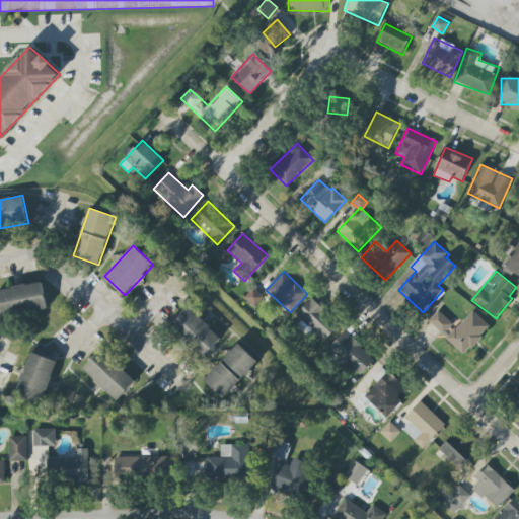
[(0,308),(0,290),(42,282),(47,308),(2,317),(0,308)]
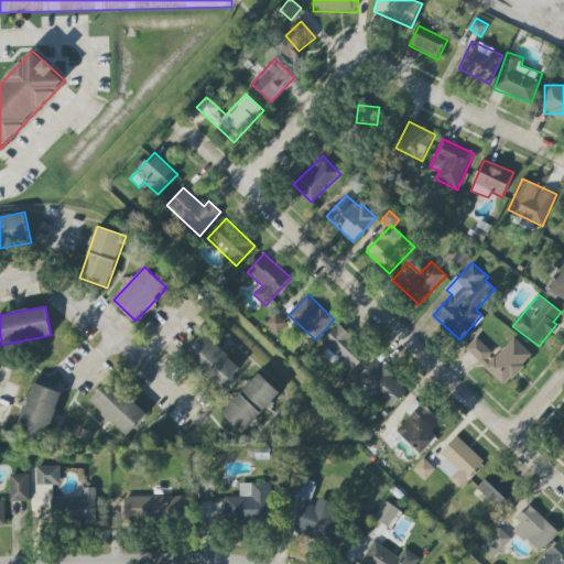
[(266,323),(277,334),(288,323),(277,313),(266,323)]
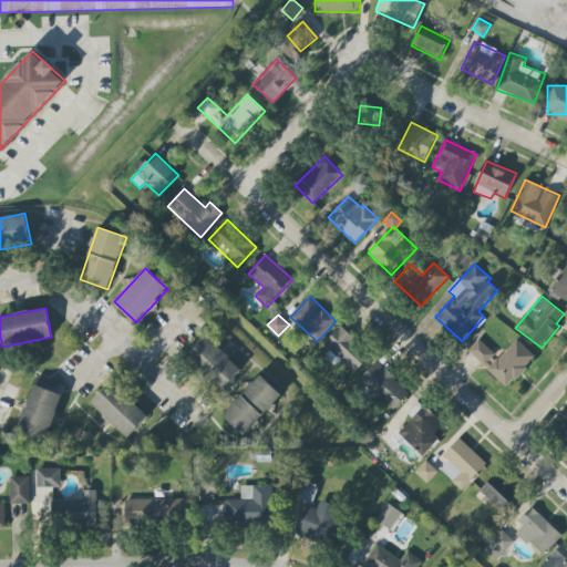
[(353,374),(371,356),(340,327),(322,347),(353,374)]
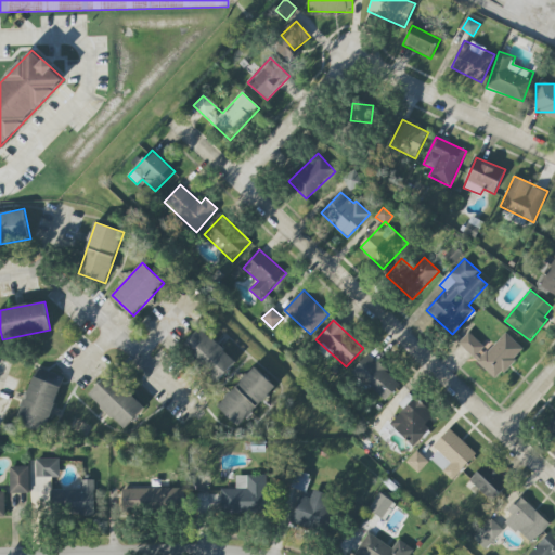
[(216,383),(236,363),(202,327),(182,347),(216,383)]
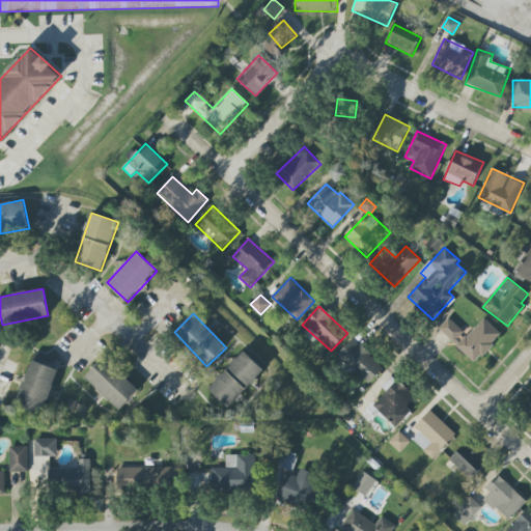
[(474,363),(502,335),(484,318),(468,335),(449,317),(439,328),(474,363)]
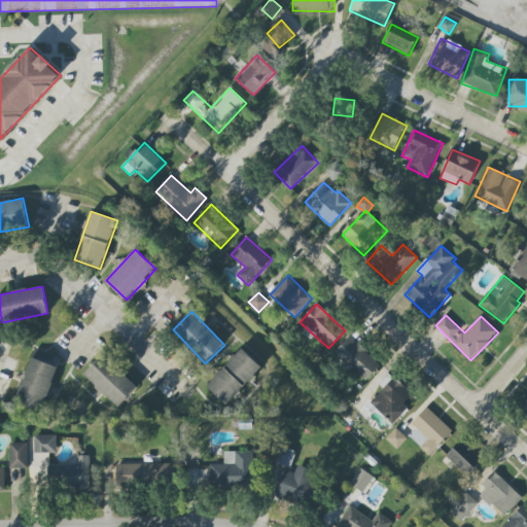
[(335,353),(365,381),(381,364),(349,336),(335,353)]
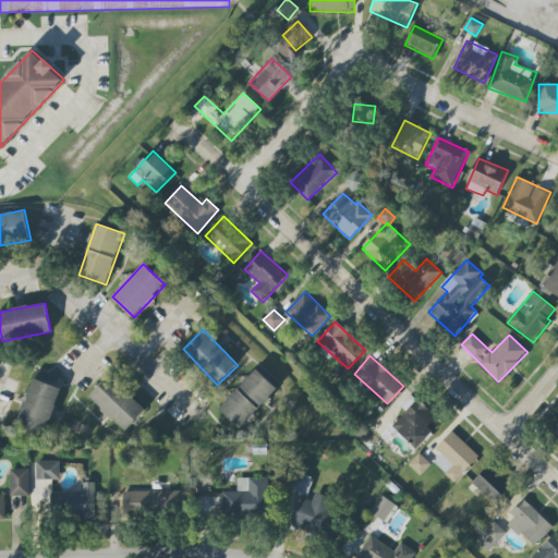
[(278,390),(256,368),(218,408),(240,429),(278,390)]
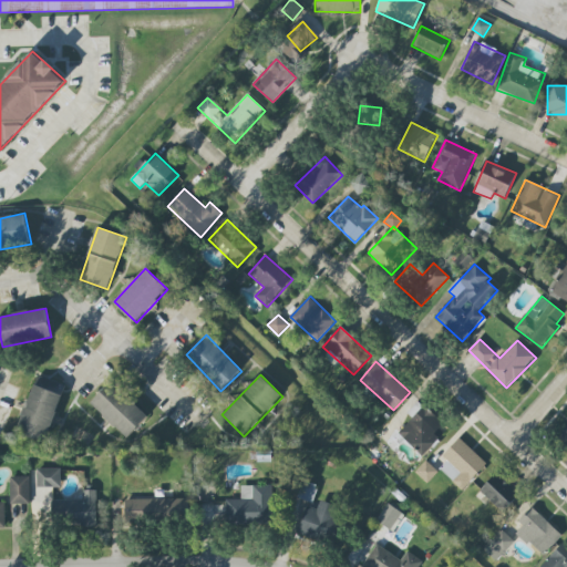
[(17,432),(44,442),(65,385),(37,375),(17,432)]
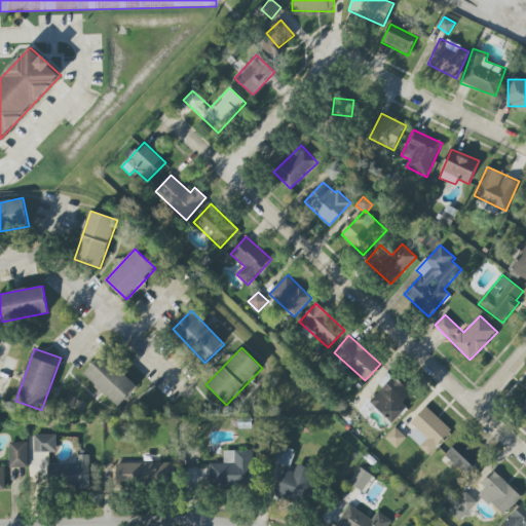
[(119,405),(85,373),(106,352),(139,384),(119,405)]
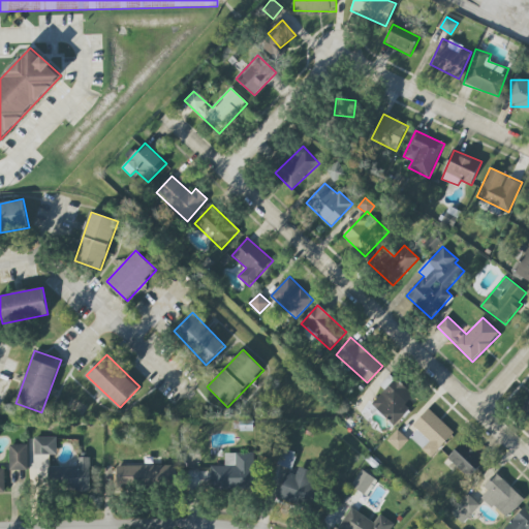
[(371,405),(395,426),(410,409),(405,404),(413,396),(391,374),(380,385),(385,390),(371,405)]
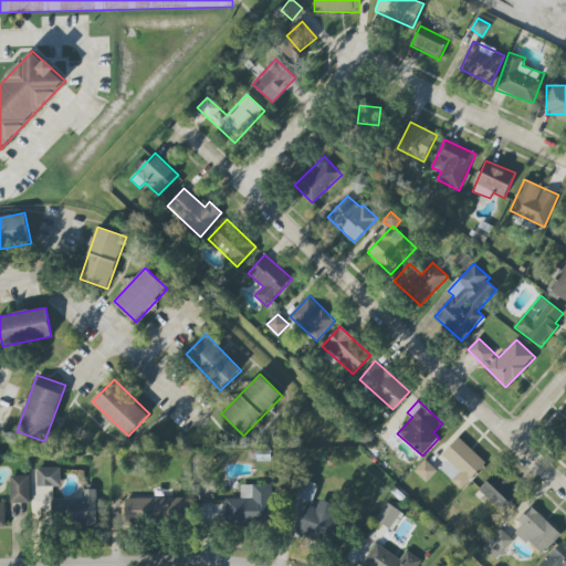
[(462,490),(486,462),(459,437),(441,456),(446,460),(439,468),(462,490)]
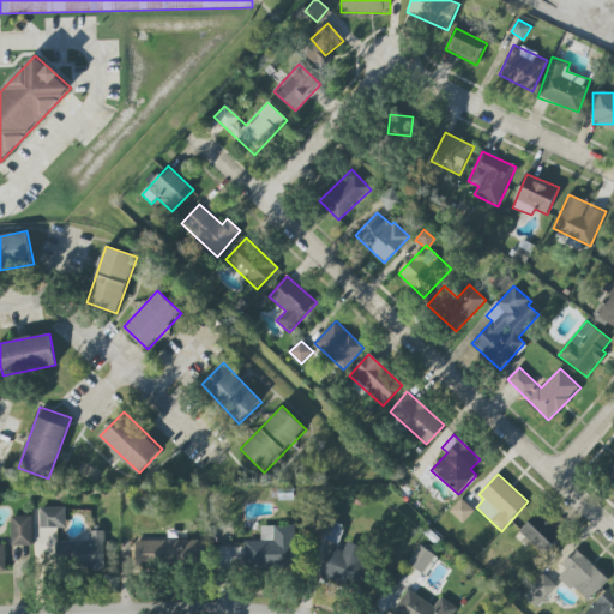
[(278,488),(295,488),(295,497),(278,498),(278,488)]
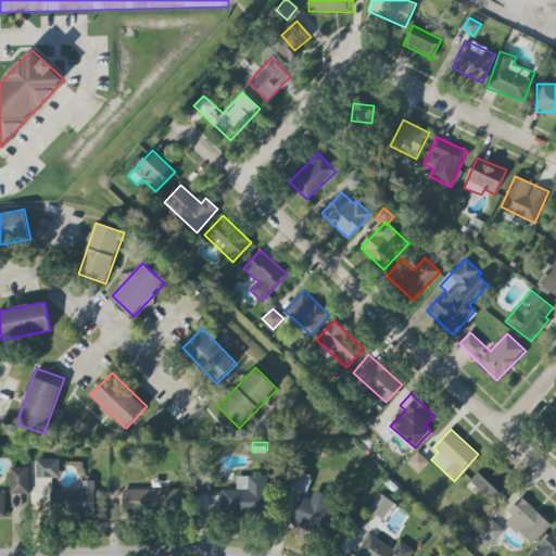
[(407,463),(419,474),(430,462),(418,451),(407,463)]
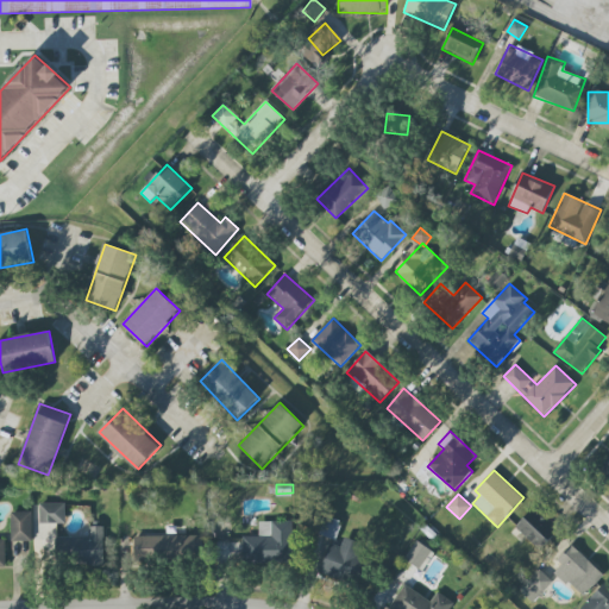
[(41,503),(64,503),(64,522),(41,522),(41,503)]
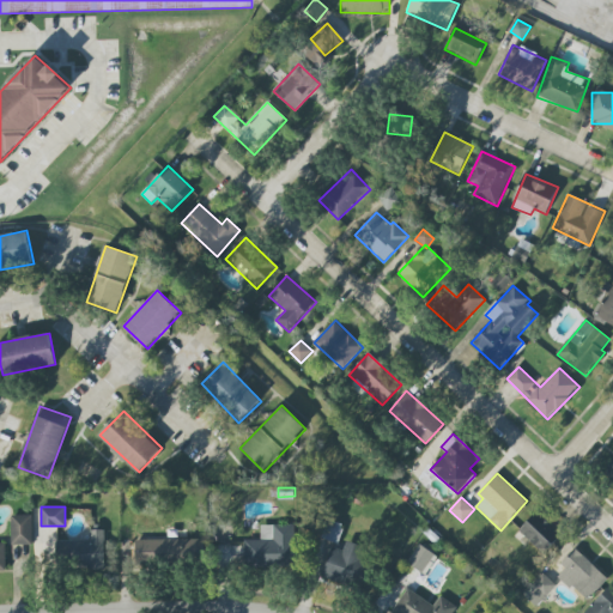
[(519,530),(544,554),(562,535),(536,511),(519,530)]
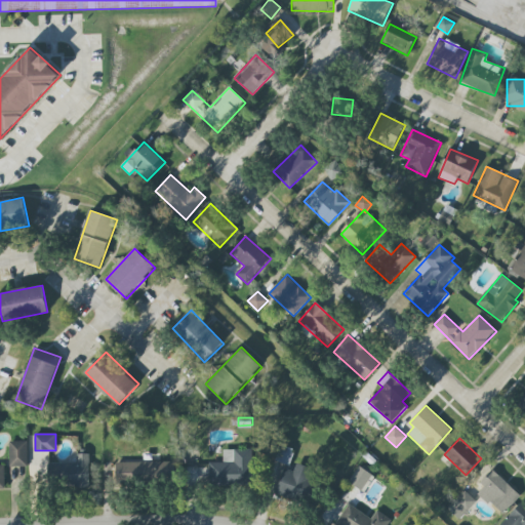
[(27,466),(9,466),(9,441),(27,441),(27,466)]
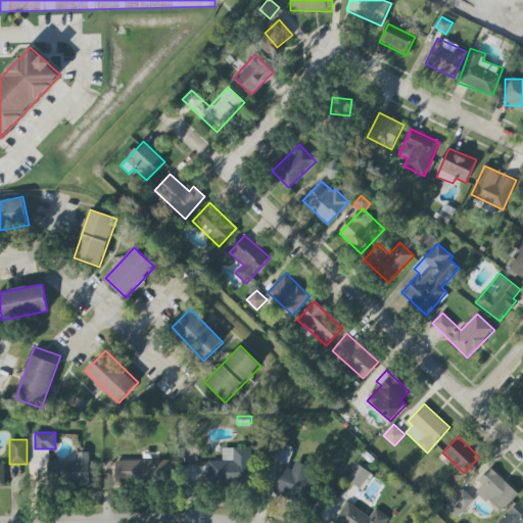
[(289,464),(293,449),(279,444),(275,460),(289,464)]
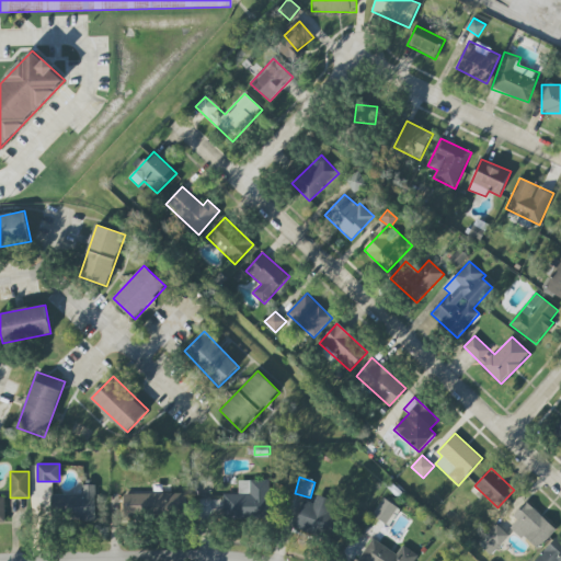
[(270,480),(239,480),(239,494),(224,494),(224,519),(270,518),(270,480)]
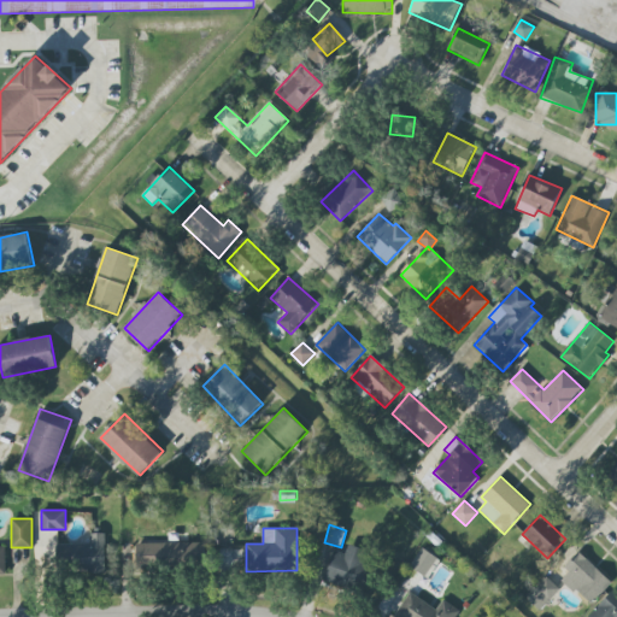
[(204,542),(144,544),(144,570),(204,569),(204,542)]
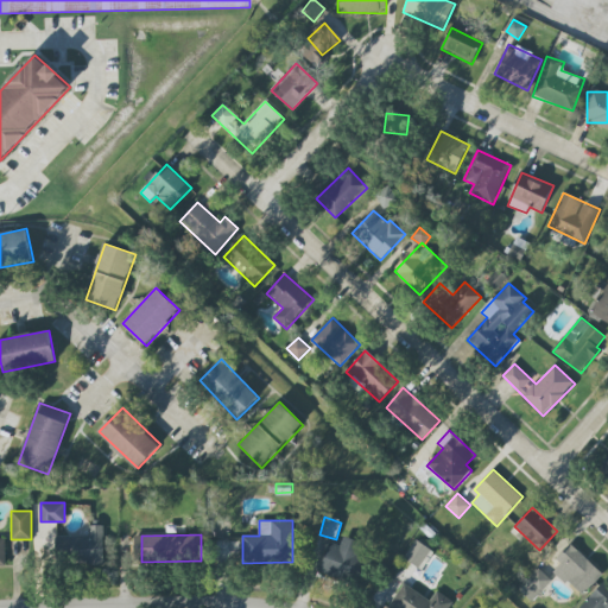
[(320,571),(350,584),(367,546),(344,537),(341,546),(331,543),(320,571)]
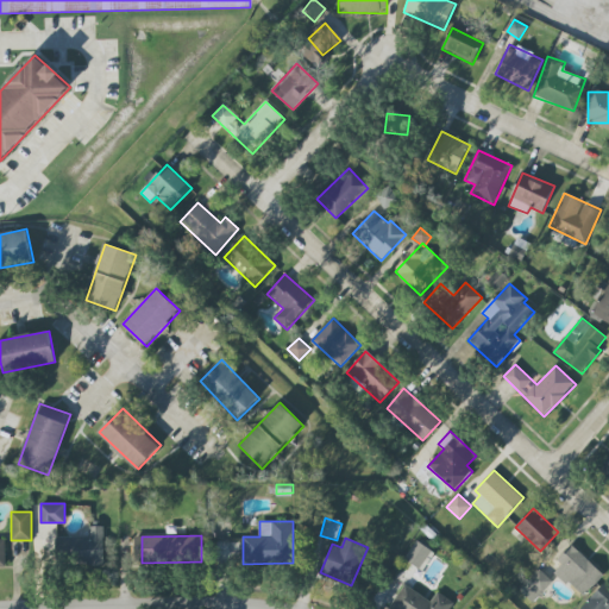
[(405,559),(416,540),(432,551),(420,569),(405,559)]
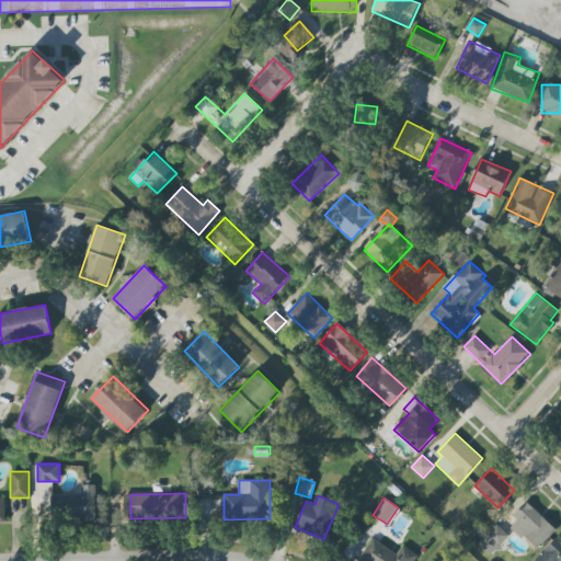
[(557,527),(525,502),(514,516),(517,519),(511,528),(539,550),(557,527)]
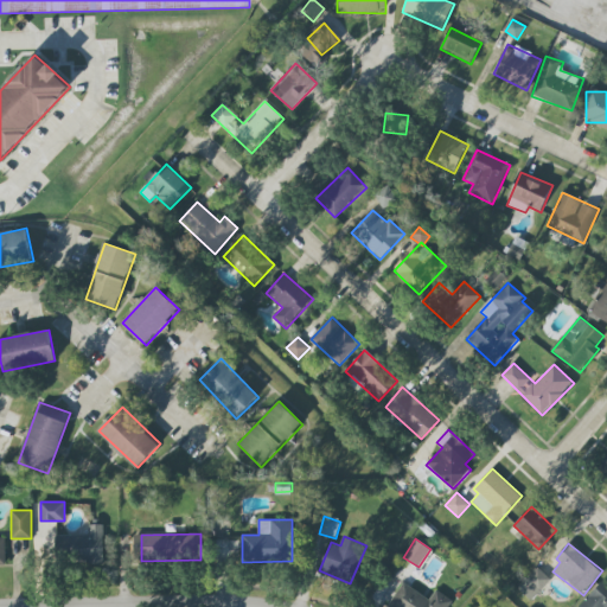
[(517,588),(532,601),(550,579),(535,566),(517,588)]
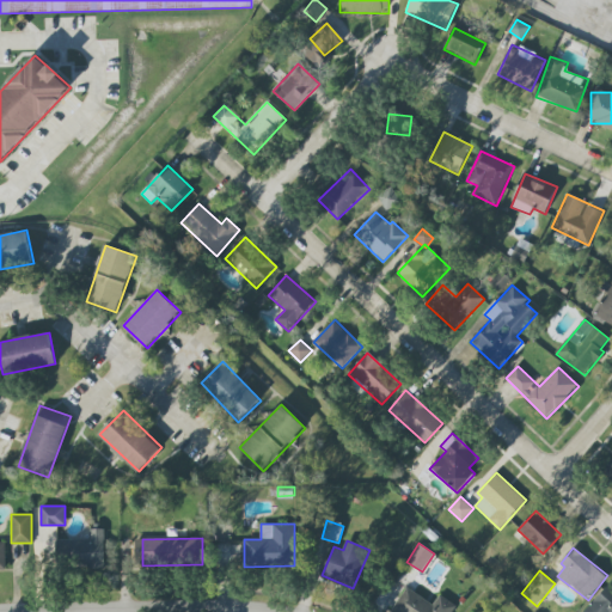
[(452,611),(457,606),(440,594),(433,605),(407,587),(391,611),(393,611),(452,611)]
